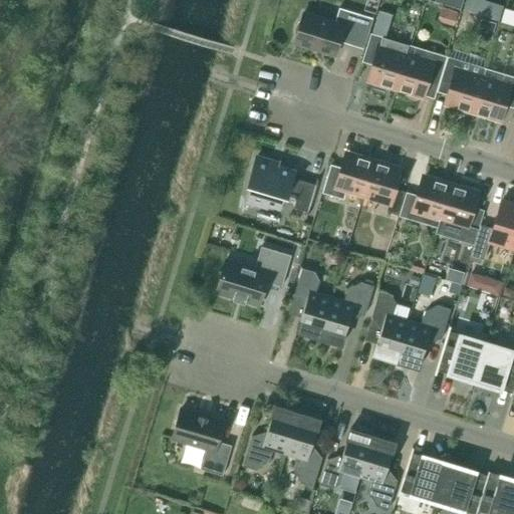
[(461,9),(463,0),(436,0),(436,1),(461,9)]
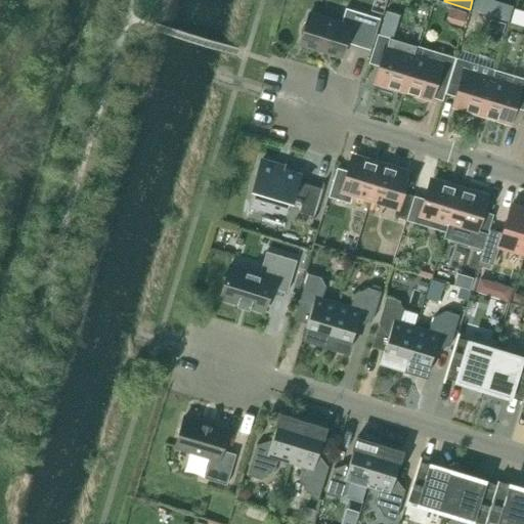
[(474,0),(472,9),(484,13),(488,0),(474,0)]
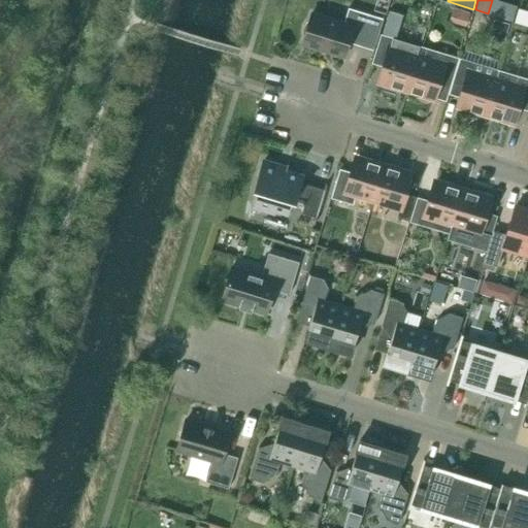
[(386,28),(400,31),(405,8),(391,5),(386,28)]
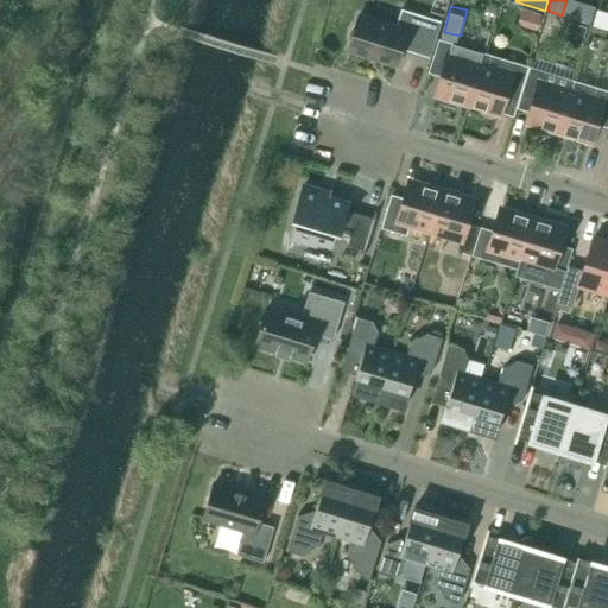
[(401,8),(397,27),(359,16),(358,23),(355,25),(353,27),(353,29),(352,32),(350,35),(350,37),(350,38),(350,39),(352,42),(349,49),(397,64),(404,44),(432,54),(443,21),(401,8)]
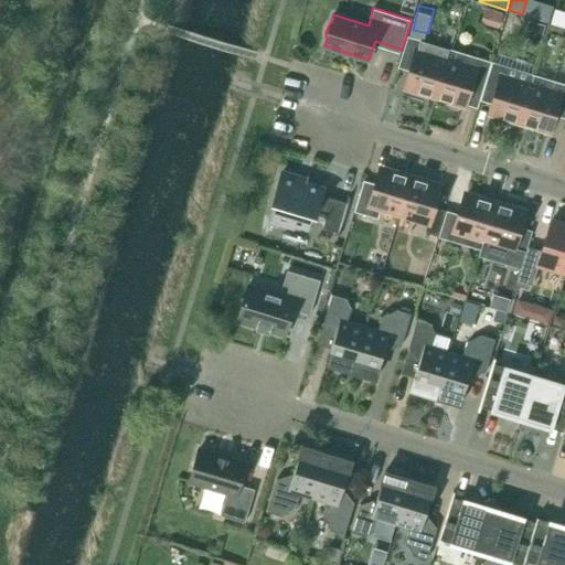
[(503,13),(486,8),(481,22),(499,28),(503,13)]
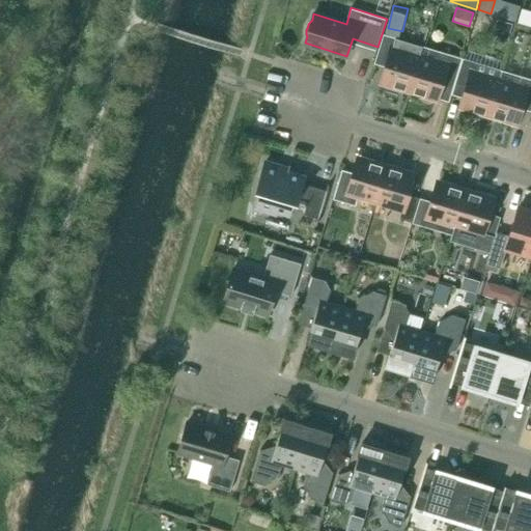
[(530,26),(530,25),(530,14),(521,11),(518,22),(530,26)]
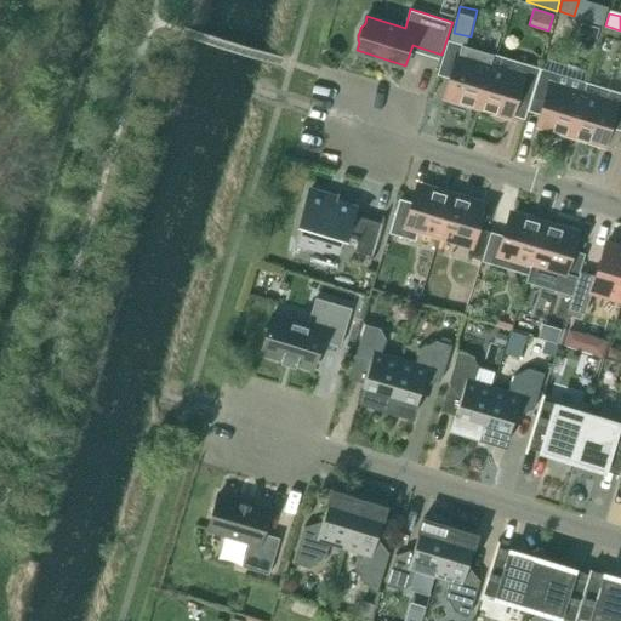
[(594,47),(600,27),(581,22),(576,41),(594,47)]
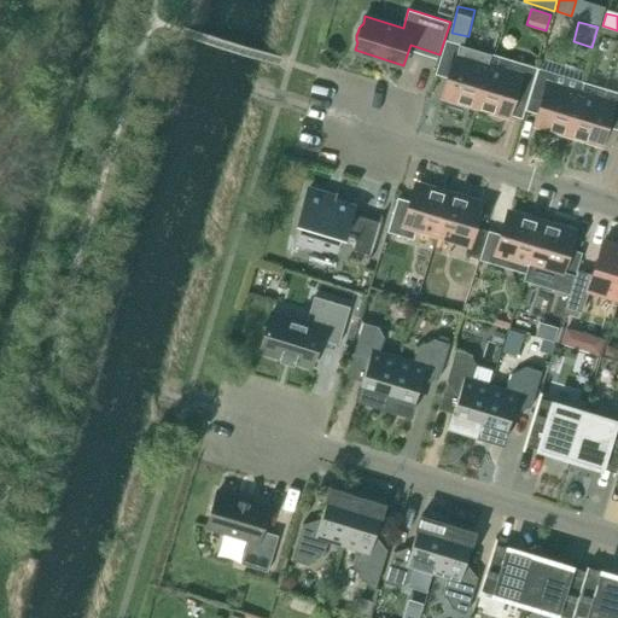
[(444,95),(476,105),(493,54),(491,54),(488,65),(458,56),(461,45),(447,40),(436,74),(450,77),(444,95)]
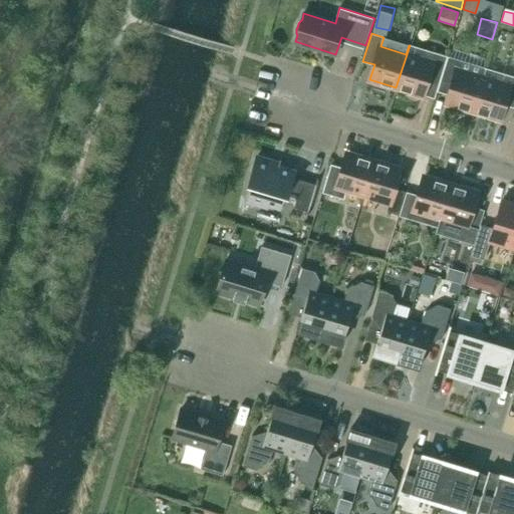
[(448,56),(436,53),(410,45),(396,87),(423,95),(427,80),(439,84),(448,56)]
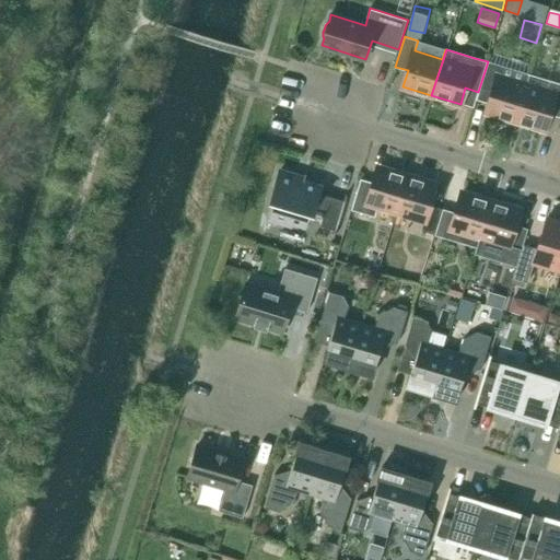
[(487,112),(515,120),(529,74),(488,62),(480,86),(493,91),(487,112)]
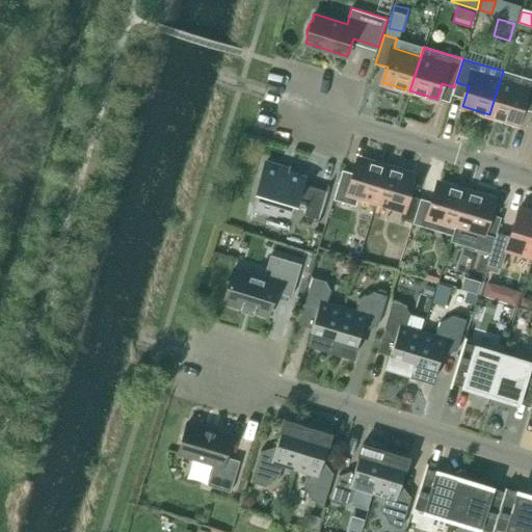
[(531,79),(521,76),(503,71),(489,114),(517,123),(522,107),(531,110),(531,79)]
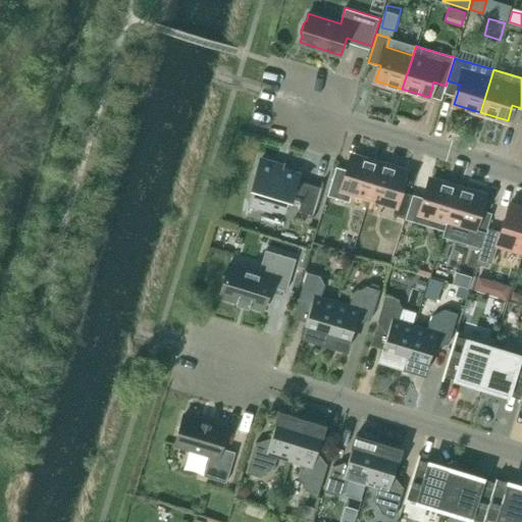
[(349,170),(336,166),(328,195),(349,202),(352,193),(369,197),(379,164),(353,156),(349,170)]
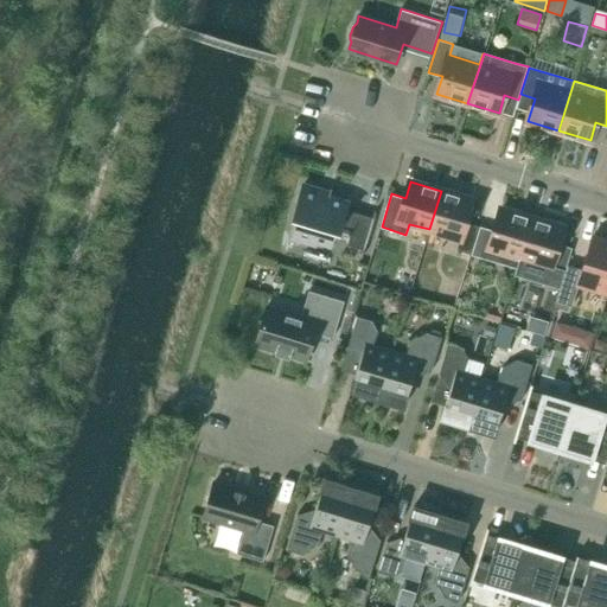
[(294,217),(298,218),(289,248),(293,237),(315,243),(317,241),(331,246),(336,229),(351,234),(347,244),(364,249),(360,257),(362,257),(376,210),(375,210),(374,217),(346,210),(349,202),(330,196),(332,187),(330,192),(304,184),(294,217)]
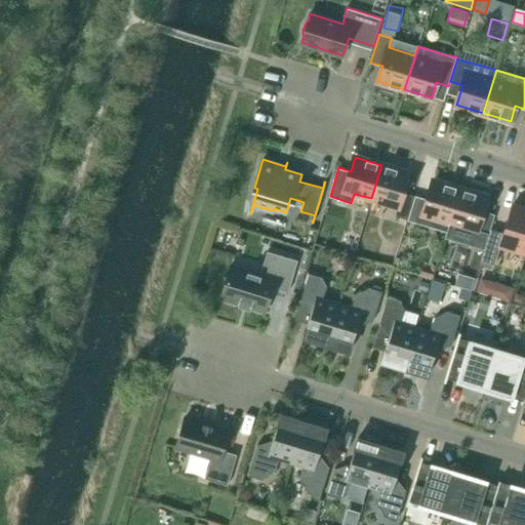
[(381,165),(371,198),(398,206),(396,216),(408,220),(415,196),(403,192),(408,172),(381,165)]
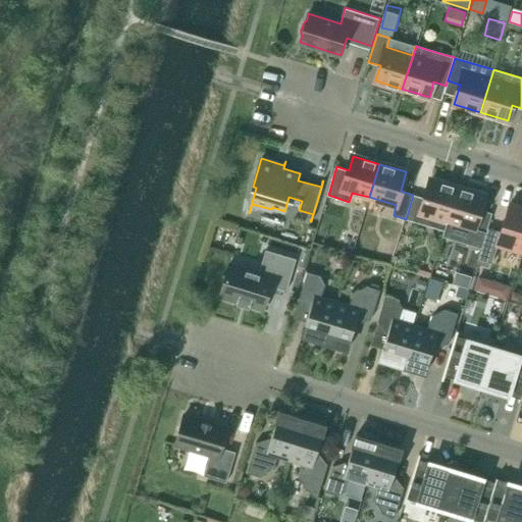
[(471,190),(474,180),(441,171),(439,181),(471,190)]
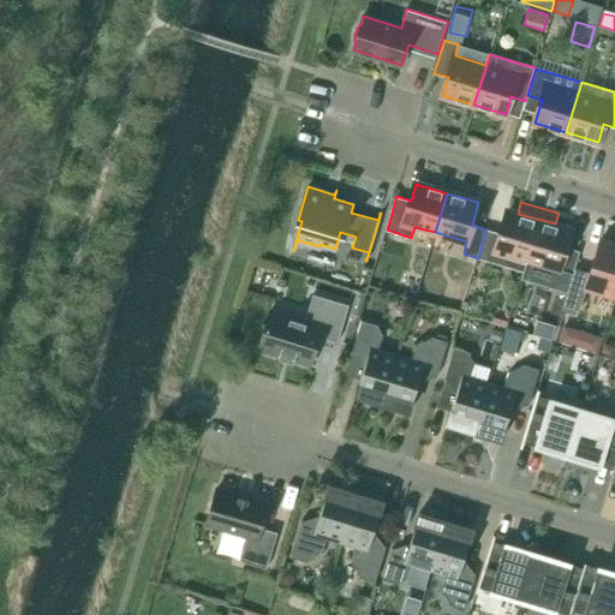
[(508,212),(501,234),(487,230),(478,258),(493,262),(524,272),(527,261),(539,221),(508,212)]
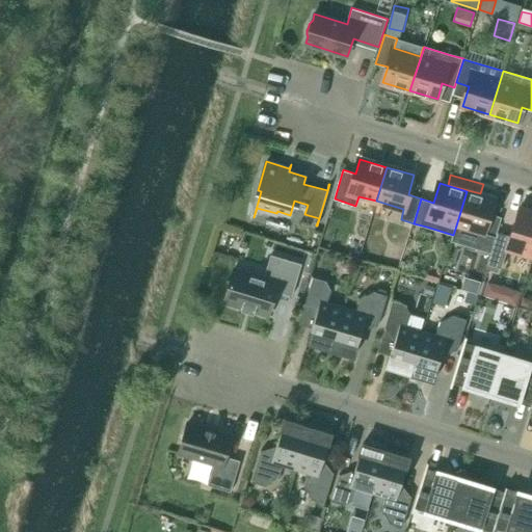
[(489,213),(494,200),(467,191),(456,225),(478,232),(473,247),(490,253),(497,233),(502,217),(489,213)]
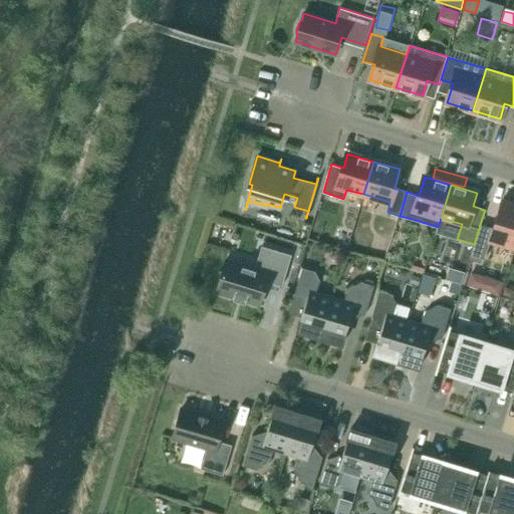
[(329,196),(324,212),(337,216),(341,200),(329,196)]
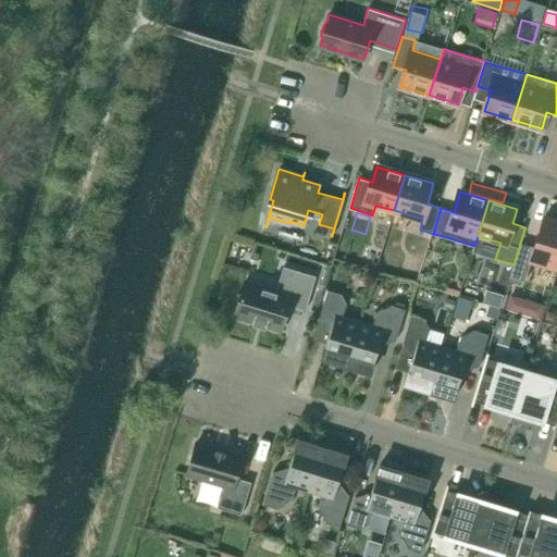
[(531,261),(553,268),(556,254),(556,221),(544,217),(534,247),(520,244),(514,264),(510,276),(524,282),(531,261)]
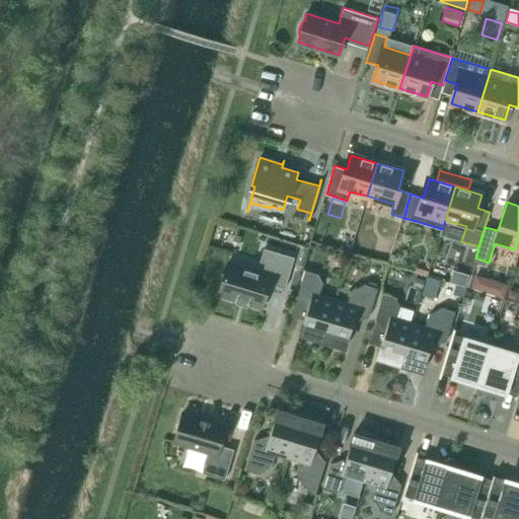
[(229,262),(219,295),(236,300),(235,302),(247,305),(248,303),(262,307),(270,284),(285,289),(294,257),(265,248),(257,271),(229,262)]
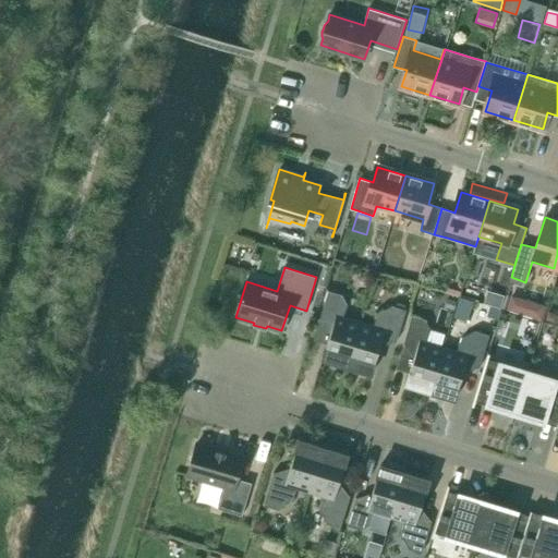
[(323,359),(348,366),(361,322),(343,317),(347,304),(342,294),(329,291),(320,318),(334,323),(323,359)]
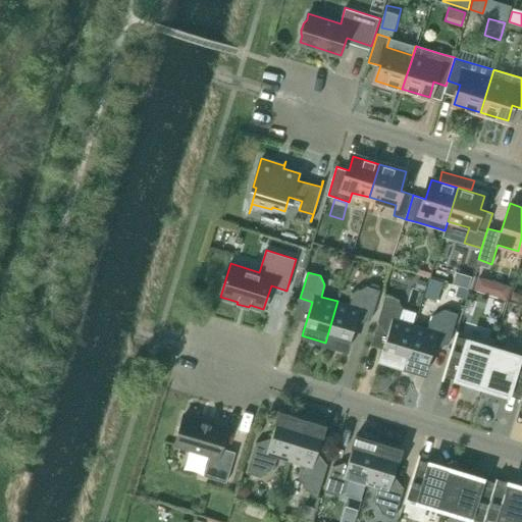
[(479,276),(475,290),(486,293),(490,280),(479,276)]
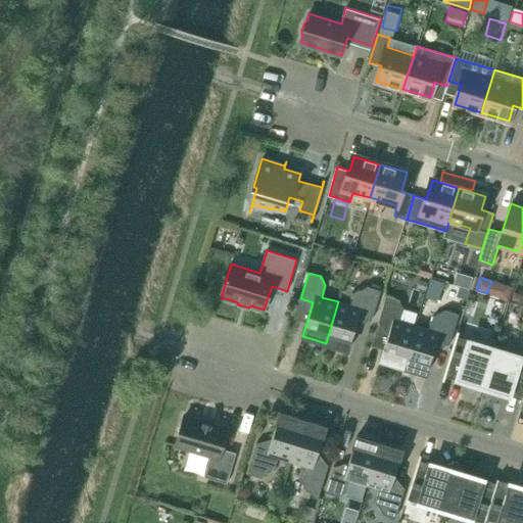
[(425,297),(437,301),(443,282),(431,279),(425,297)]
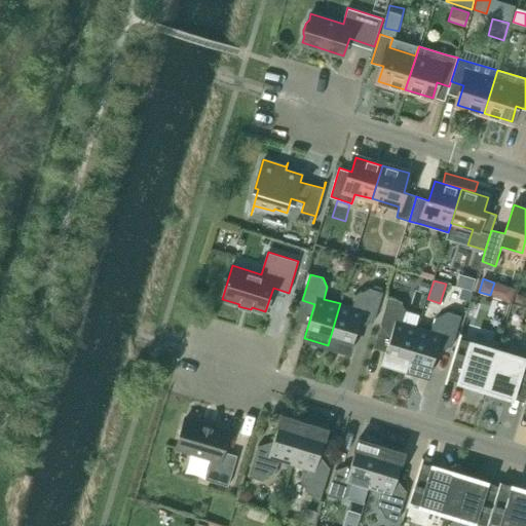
[(340,303),(328,345),(350,352),(361,318),(374,322),(383,292),(370,288),(357,295),(352,307),(340,303)]
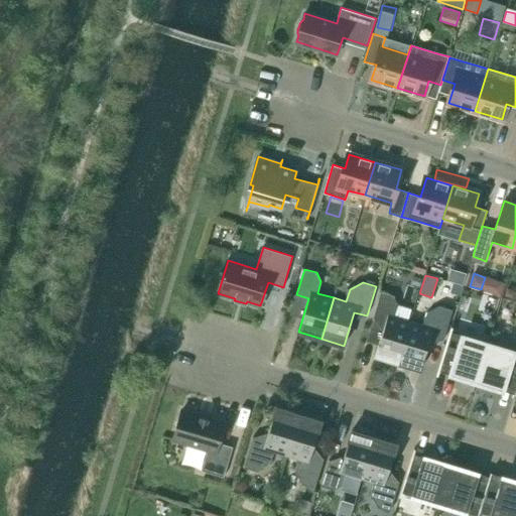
[(462,296),(464,286),(454,284),(452,293),(462,296)]
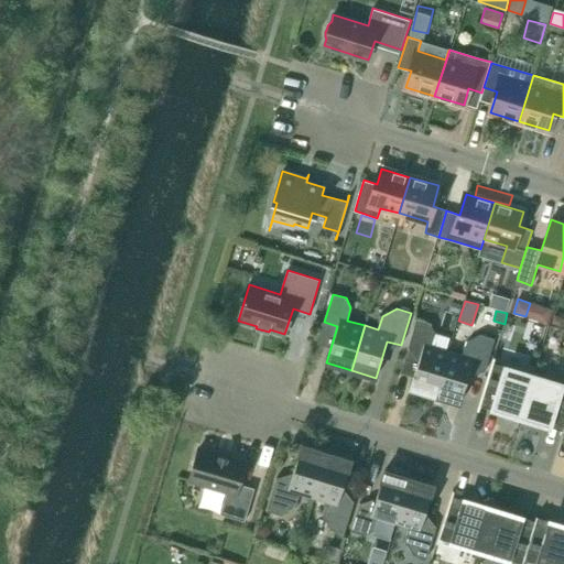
[(411,389),(435,396),(449,351),(432,346),(435,333),(430,324),(416,320),(408,347),(422,351),(411,389)]
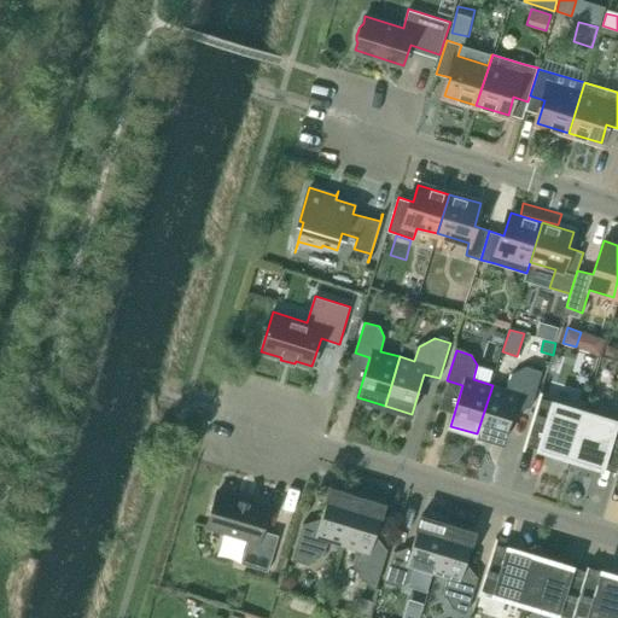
[(511,375),(507,389),(493,385),(477,433),(505,442),(517,402),(531,407),(542,371),(528,366),(511,375)]
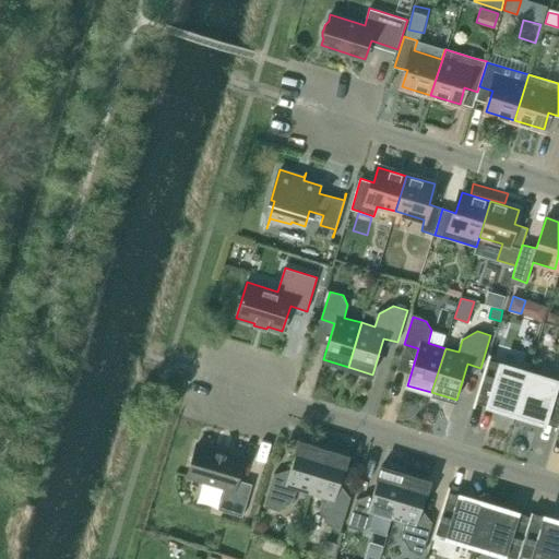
[(489,359),(491,354),(489,354),(474,406),(475,406),(476,401),(518,414),(530,371),(489,359)]
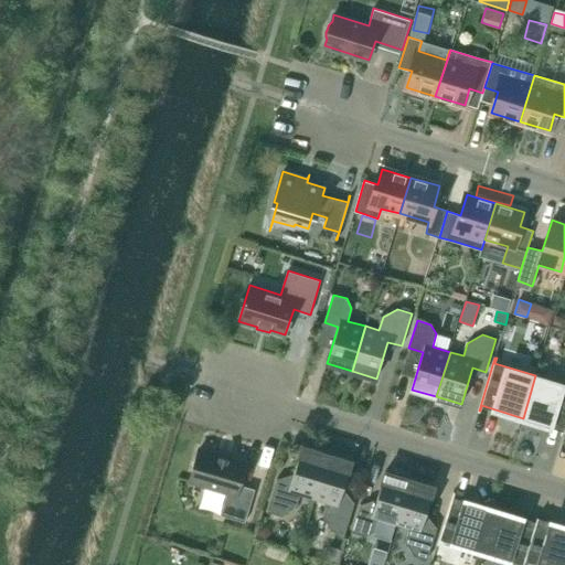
[(563,436),(564,428),(564,384),(535,375),(523,418),(564,430),(563,436)]
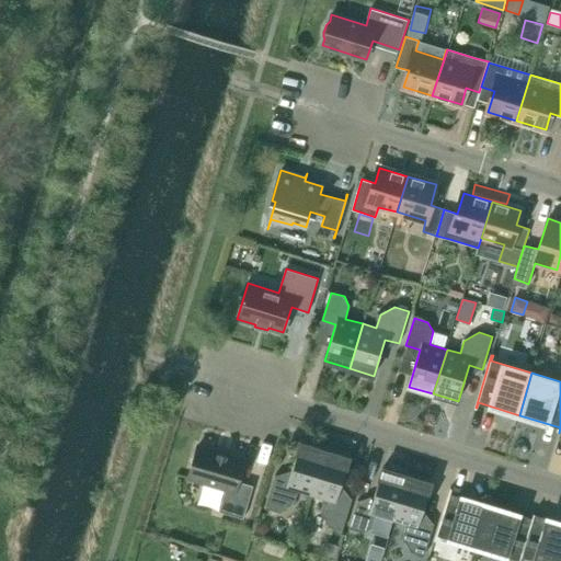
[(325,450),(301,442),(289,479),(276,474),(265,508),(267,508),(267,507),(279,511),(295,503),(298,490),(311,494),(325,450)]
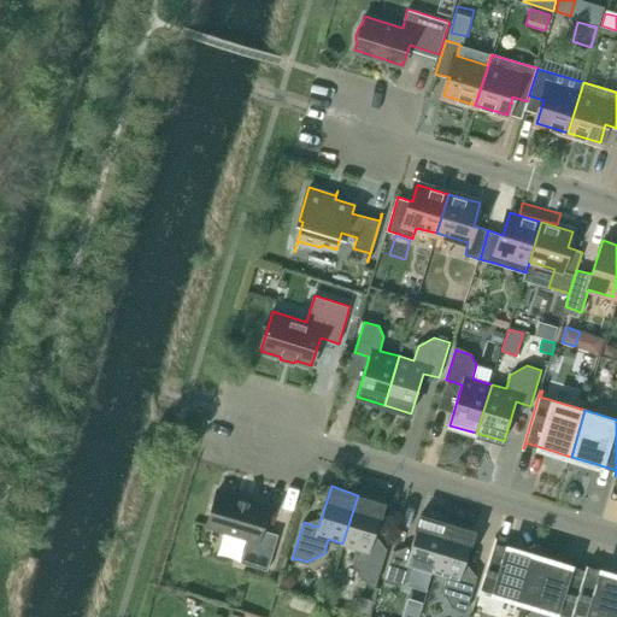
[(270,505),(217,491),(207,526),(248,538),(241,563),(268,570),(278,534),(263,529),(270,505)]
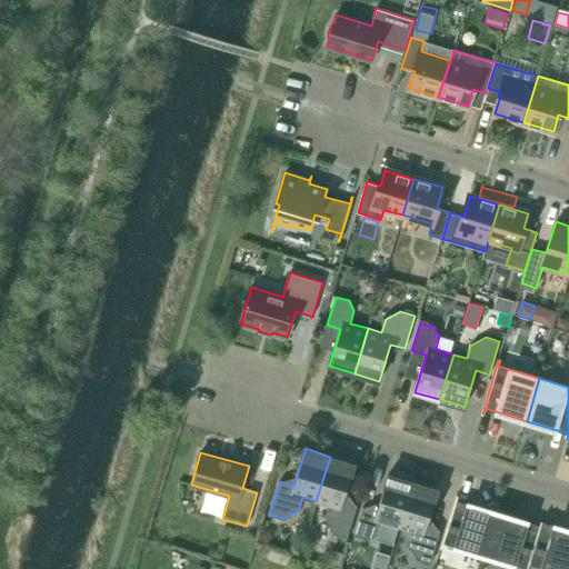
[(355,463),(330,457),(316,501),(329,506),(326,519),(333,533),(348,538),(358,506),(343,501),(355,463)]
